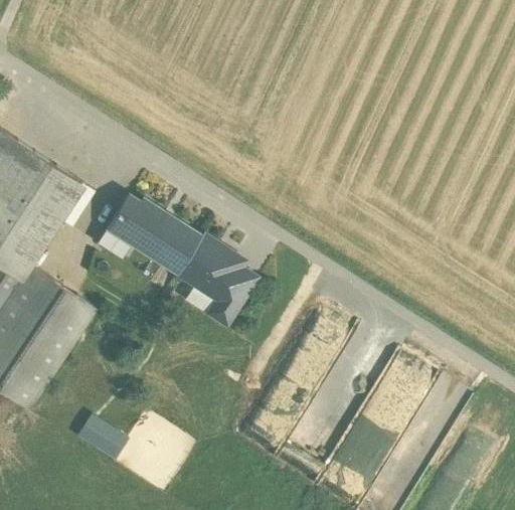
[(80,185),(0,132),(0,269),(17,281),(27,267),(58,219),(80,185)]
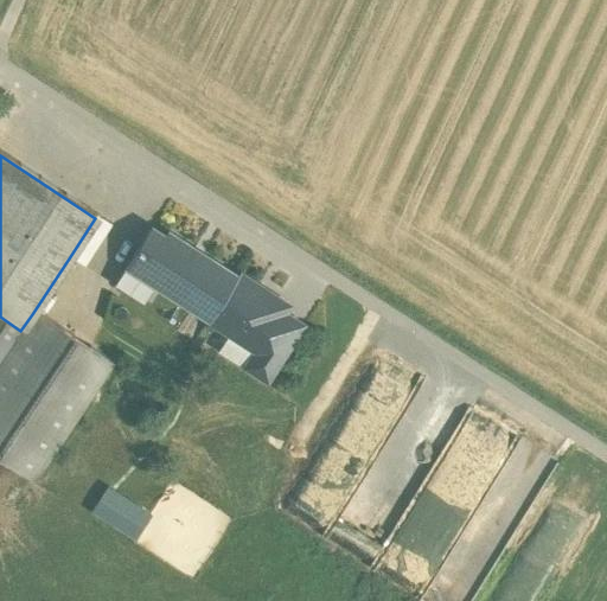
[(95,218),(69,259),(84,269),(112,229),(95,218)]
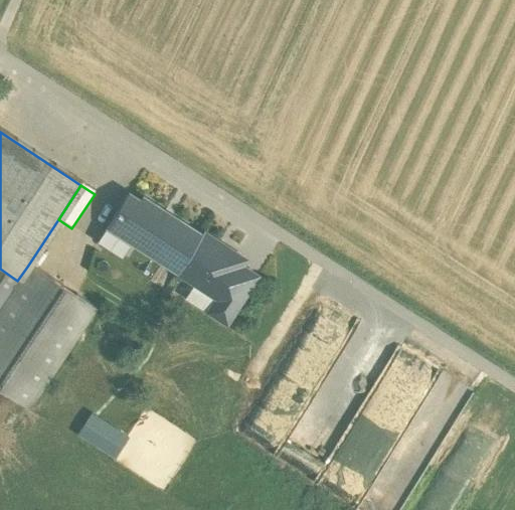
[(128,197),(107,231),(150,259),(152,256),(180,273),(201,238),(142,201),(140,205),(128,197)]
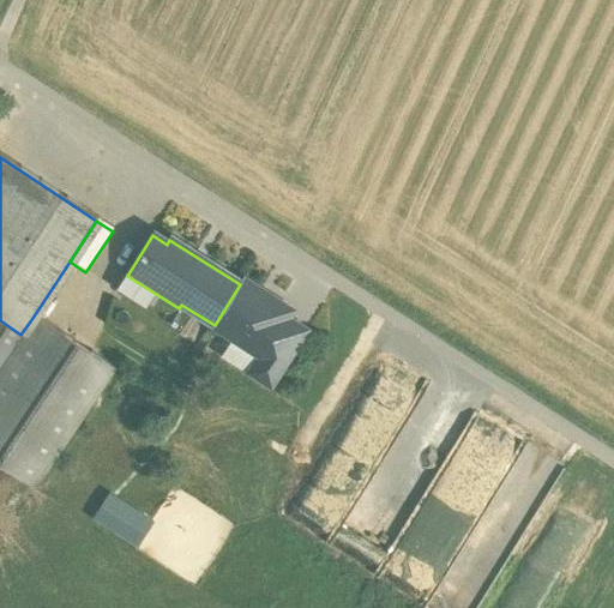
[(245,277),(240,284),(215,325),(211,331),(230,343),(221,357),(274,390),(312,329),(292,317),(296,309),(245,277)]
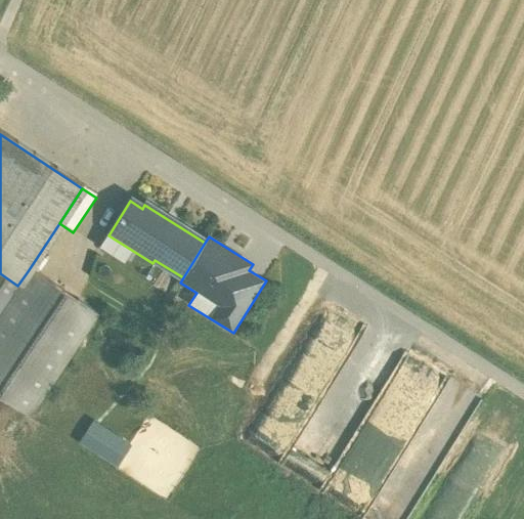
[(97,316),(28,271),(17,286),(19,287),(0,315),(0,399),(30,419),(97,316)]
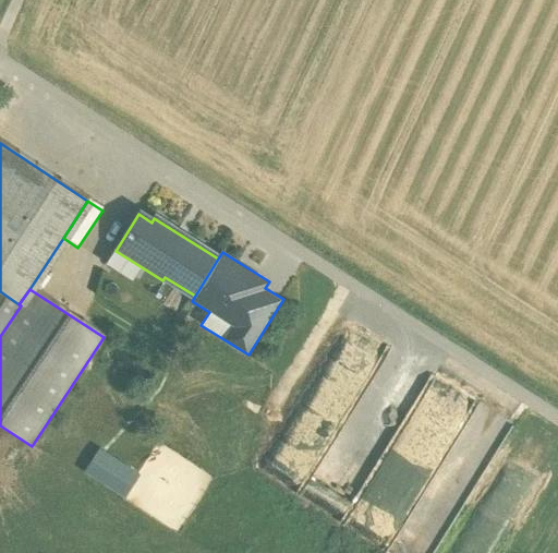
[(0,336),(21,305),(19,304),(0,291),(0,336)]
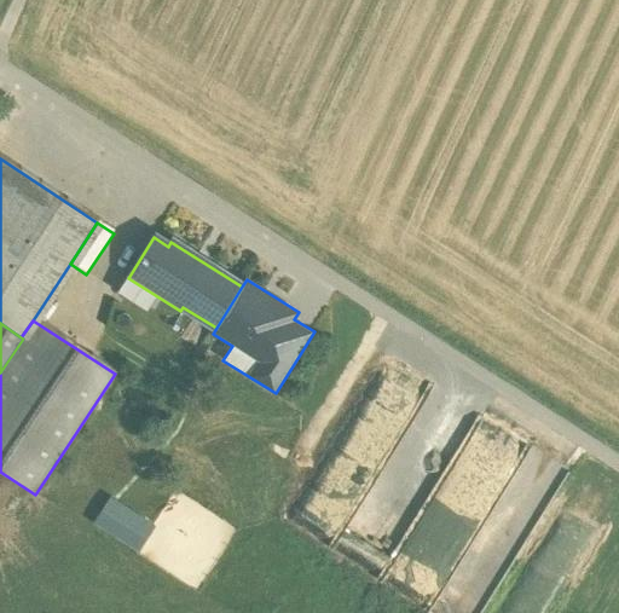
[(156,530),(113,503),(99,525),(142,551),(156,530)]
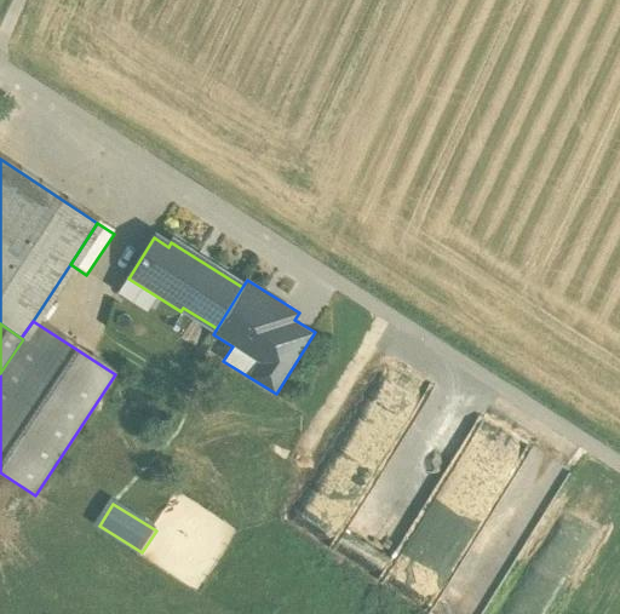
[(388,590),(428,613),(484,613),(515,563),(507,558),(514,549),(493,537),(482,556),(445,534),(435,552),(417,541),(388,590)]
